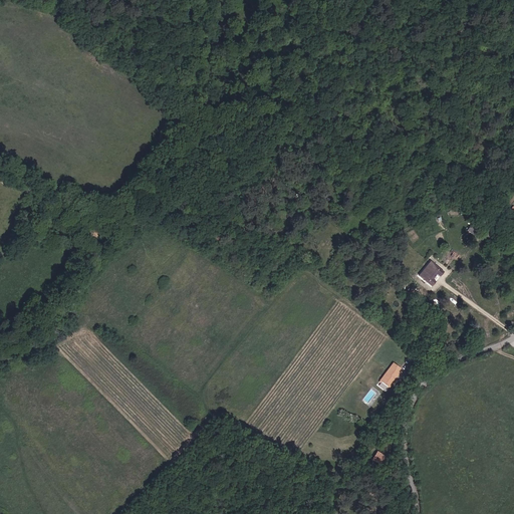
[(475,236),(479,232),(472,226),(469,229),(475,236)]
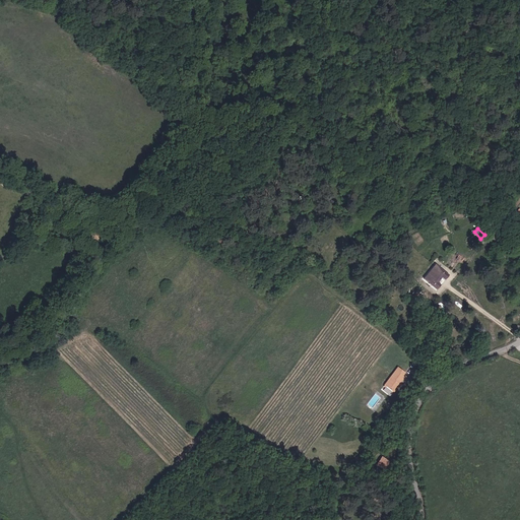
[(450,274),(442,268),(435,275),(440,279),(443,276),(447,279),(450,274)]
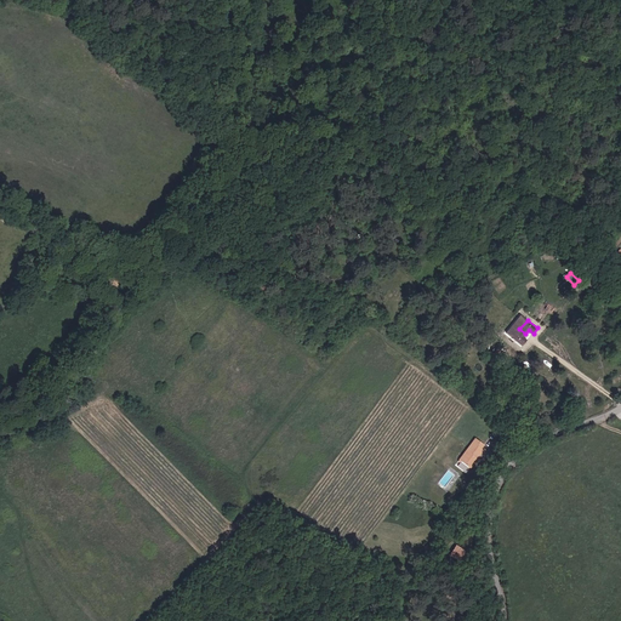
[(512,337),(523,346),(527,340),(523,337),(525,334),(519,329),(512,337)]
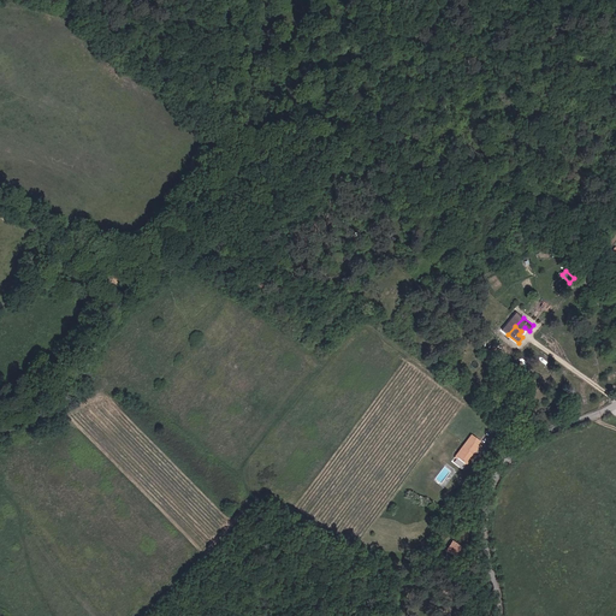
[(454,456),(466,465),(479,448),(477,444),(479,440),(471,434),(454,456)]
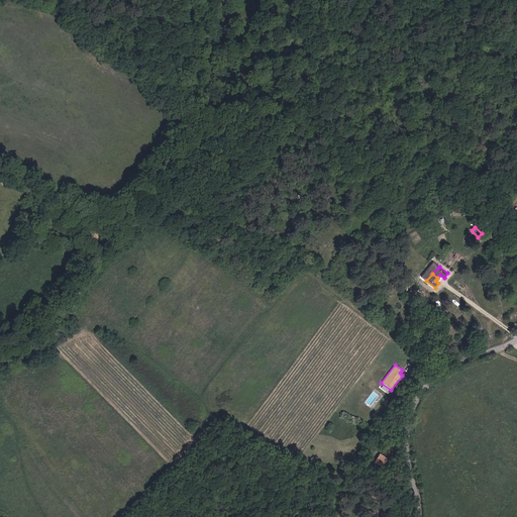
[(389,458),(381,455),(378,463),(386,467),(389,458)]
